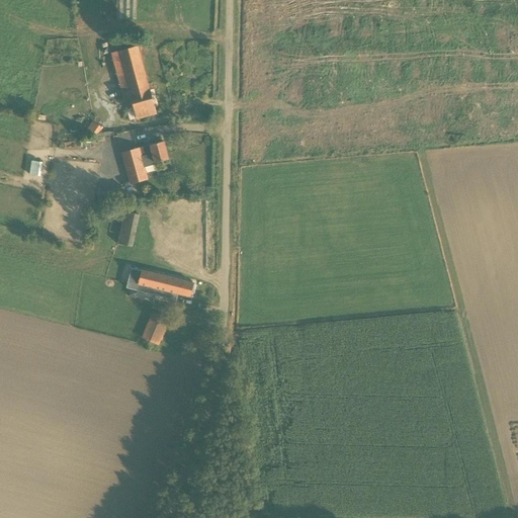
[(156,113),(138,47),(111,54),(123,99),(126,109),(134,106),(137,118),(156,113)]
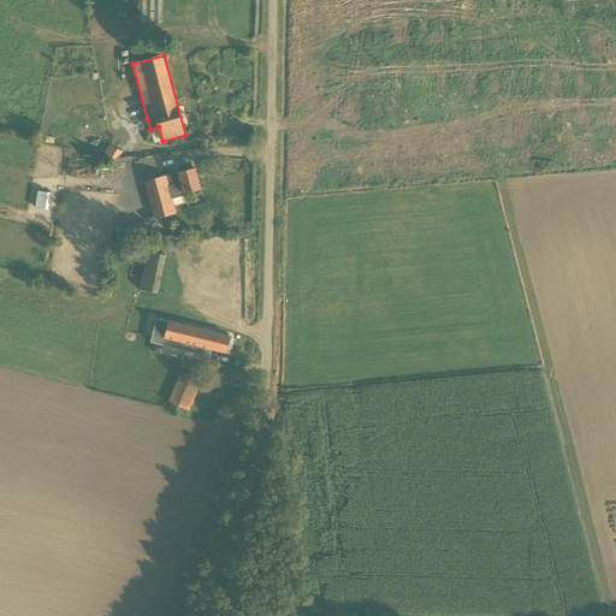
[(113,164),(122,153),(111,144),(102,155),(113,164)]
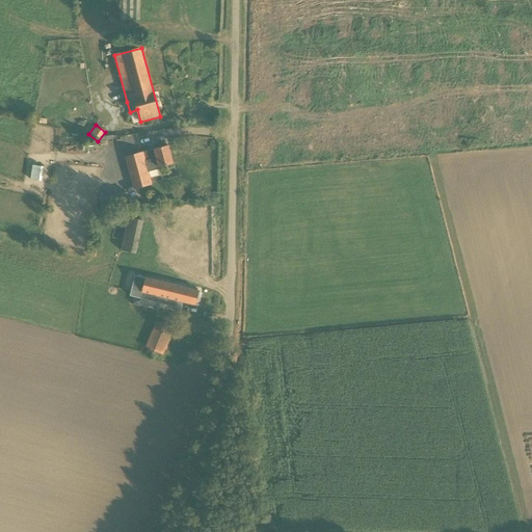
[(159,168),(159,167),(173,163),(168,145),(154,149),(126,157),(134,188),(152,184),(148,171),(159,168)]
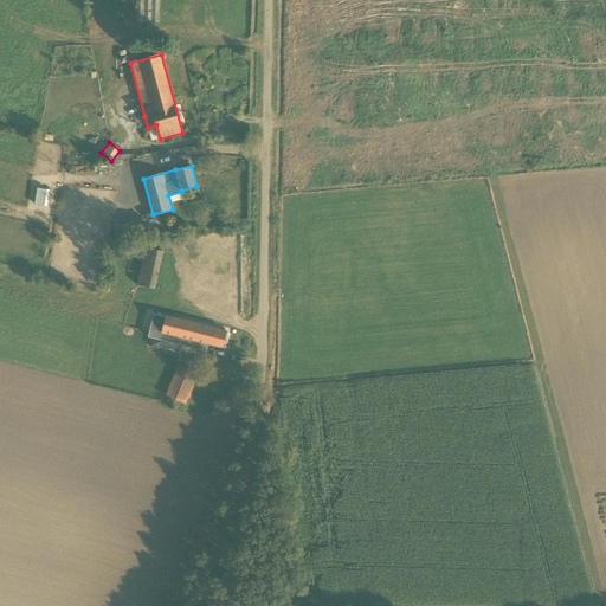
[(37,187),(34,204),(47,206),(50,189),(37,187)]
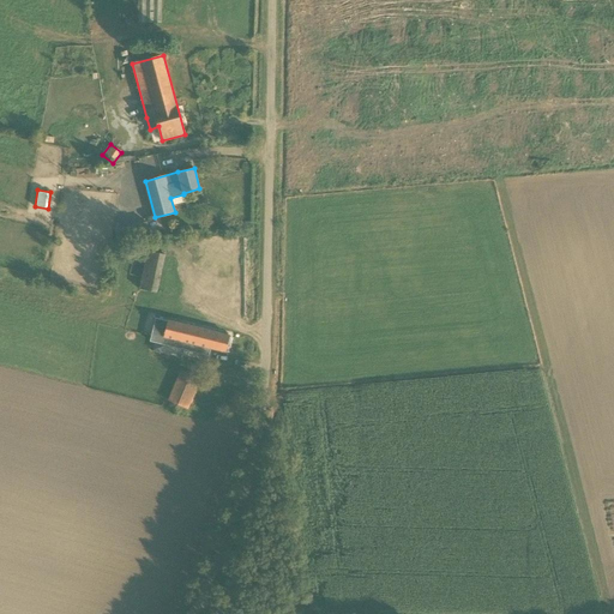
[(156,292),(164,253),(146,250),(138,288),(156,292)]
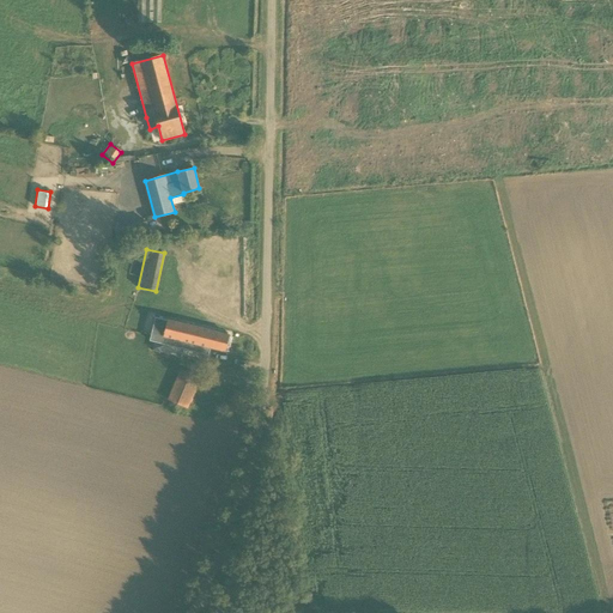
[(195,286),(211,286),(211,268),(195,268),(195,286)]
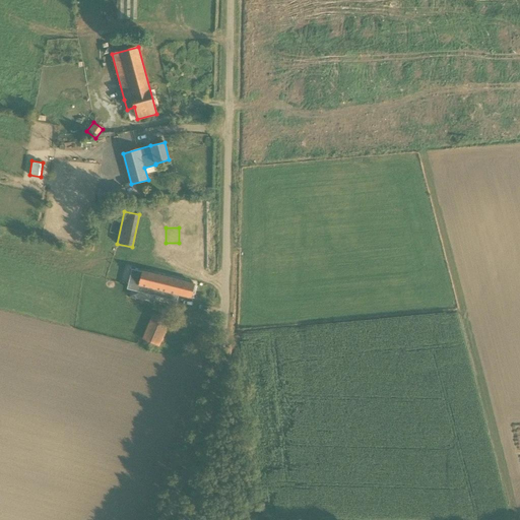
[(194,284),(142,271),(139,284),(132,282),(130,288),(177,301),(178,295),(191,298),(194,284)]
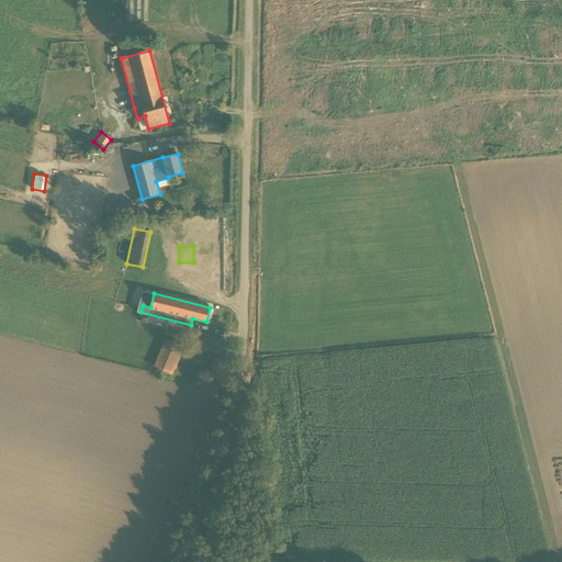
[(171,374),(181,350),(165,343),(155,367),(171,374)]
